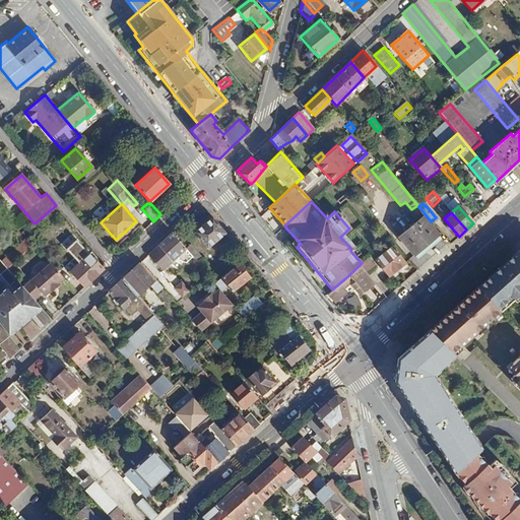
[(423,215),(398,236),(412,254),(413,253),(436,235),(438,234),(423,215)]
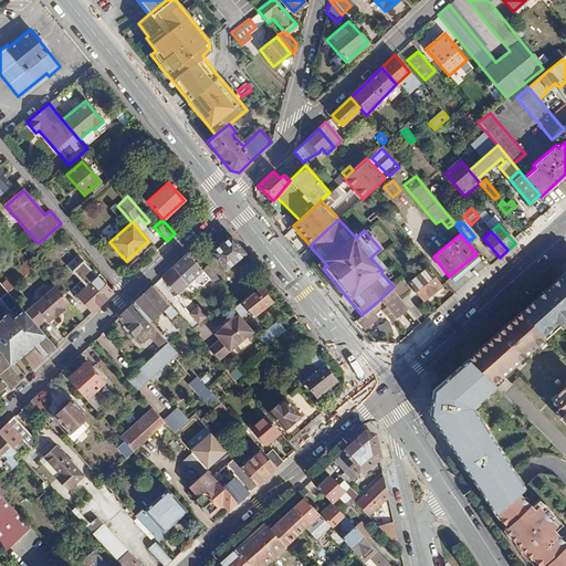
[(231,237),(211,252),(226,270),(244,253),(231,237)]
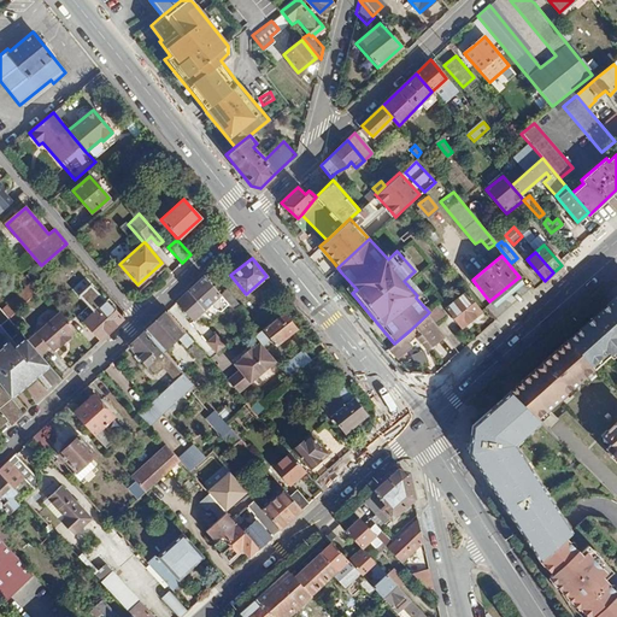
[(203,275),(175,303),(191,319),(209,304),(213,310),(219,310),(227,304),(222,299),(203,275)]
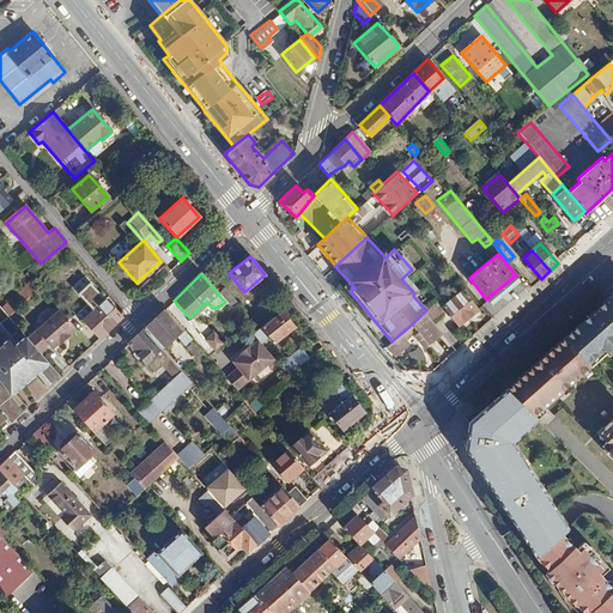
[(32,281),(1,308),(8,315),(40,289),(32,281)]
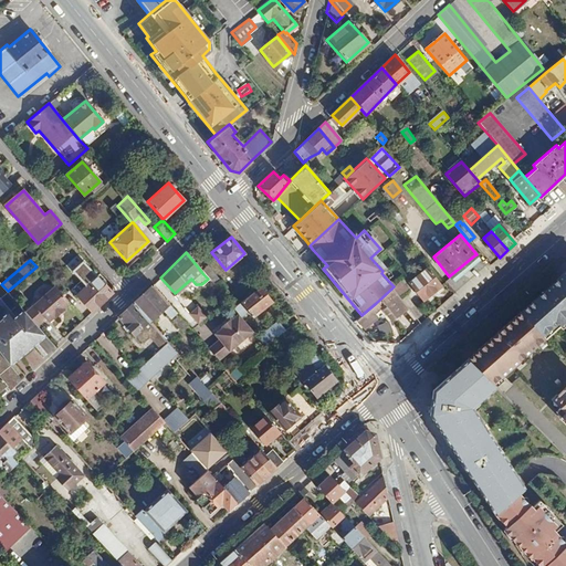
[(72,272),(86,287),(97,278),(83,262),(72,272)]
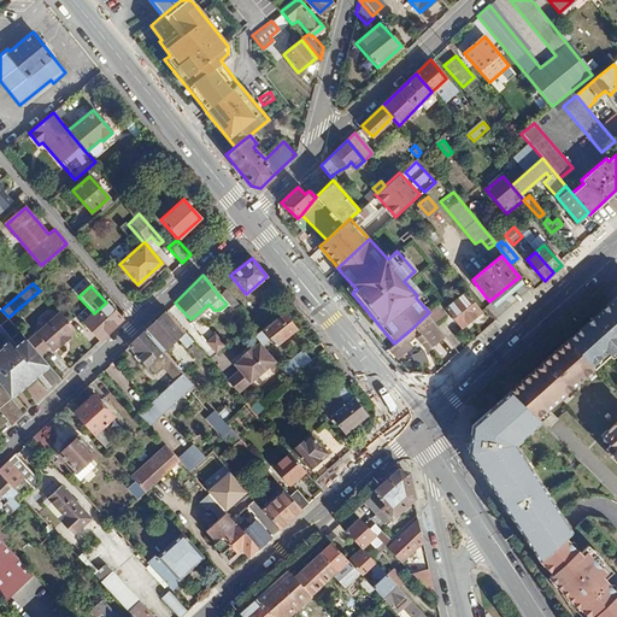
[(228,293),(222,299),(227,304),(240,319),(246,315),(228,293)]
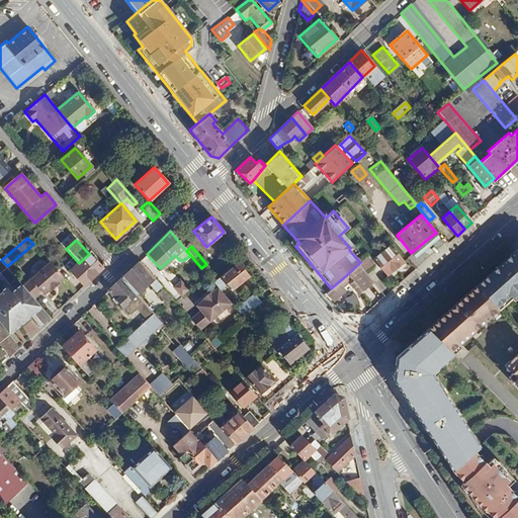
[(391,247),(374,260),(387,275),(403,262),(391,247)]
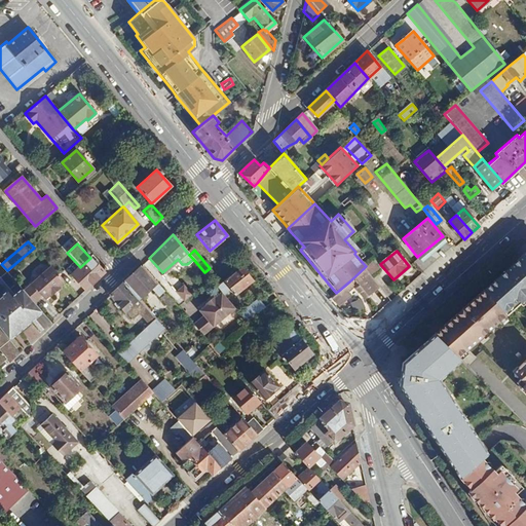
[(525,253),(483,292),(505,316),(509,320),(525,304),(525,253)]
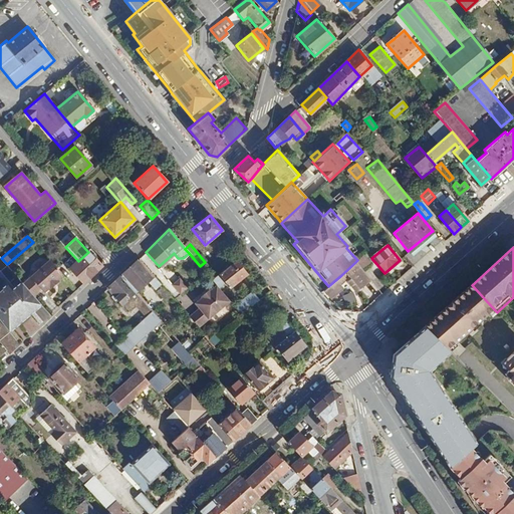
[(101,266),(88,252),(78,261),(69,269),(82,283),(101,266)]
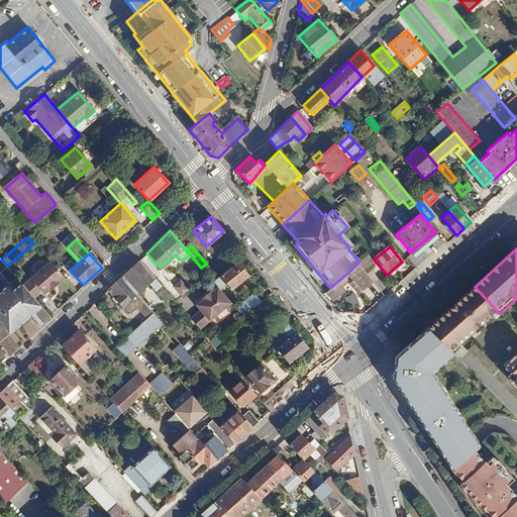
[(359,262),(357,264),(366,273),(371,269),(366,263),(368,261),(365,256),(359,262)]
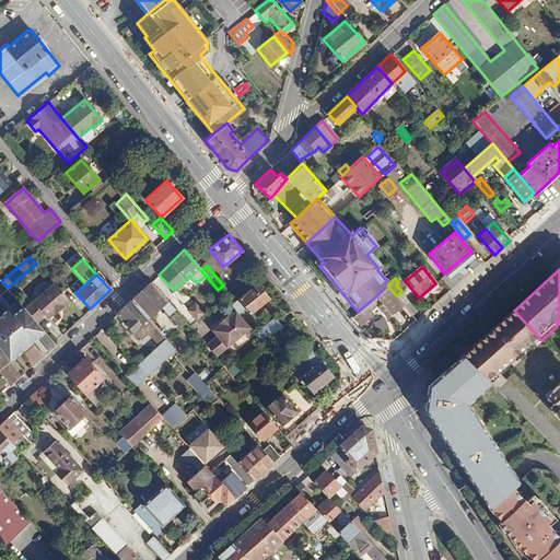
[(53,282),(24,307),(36,322),(44,315),(46,318),(53,312),(54,314),(62,306),(61,305),(68,299),(53,282)]
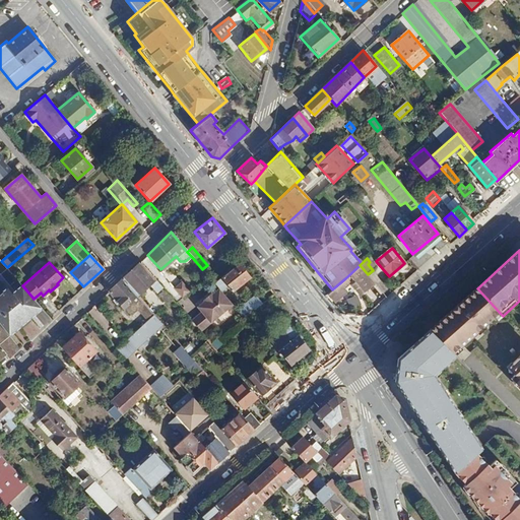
[(140,262),(122,278),(137,296),(148,285),(154,293),(161,287),(140,262)]
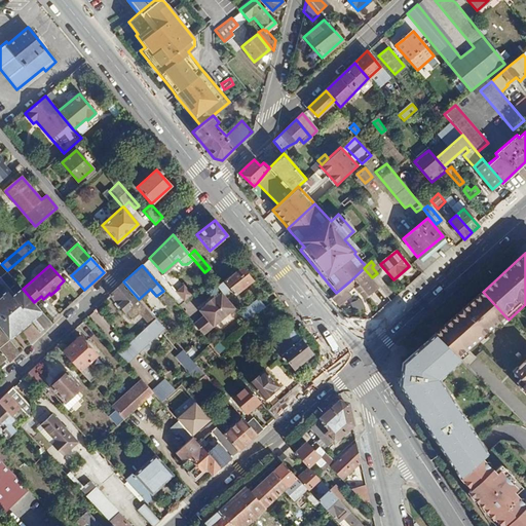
[(240,267),(217,287),(221,292),(222,294),(229,288),(234,294),(251,279),(240,267)]
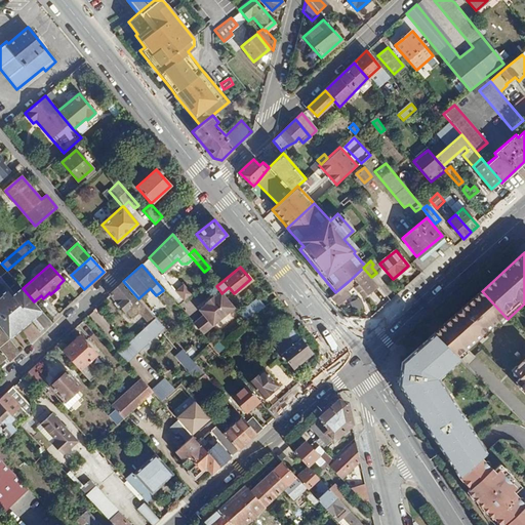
[(363,268),(349,281),(352,284),(353,282),(355,284),(357,283),(367,294),(377,285),(371,277),(363,268)]
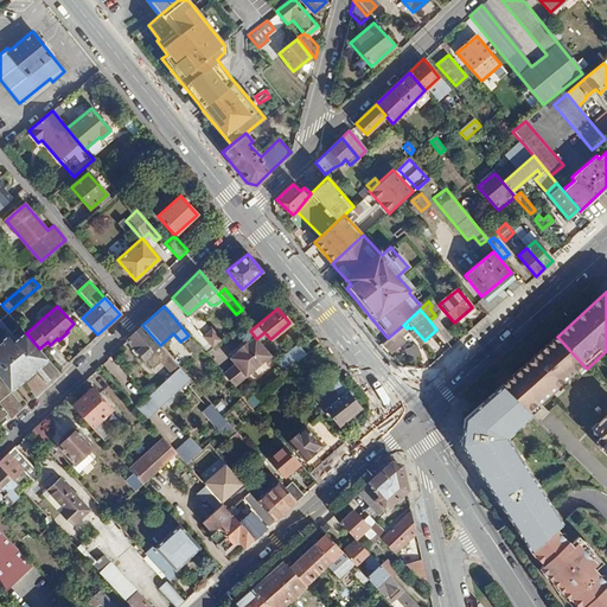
[(142,325),(126,340),(144,359),(160,345),(142,325)]
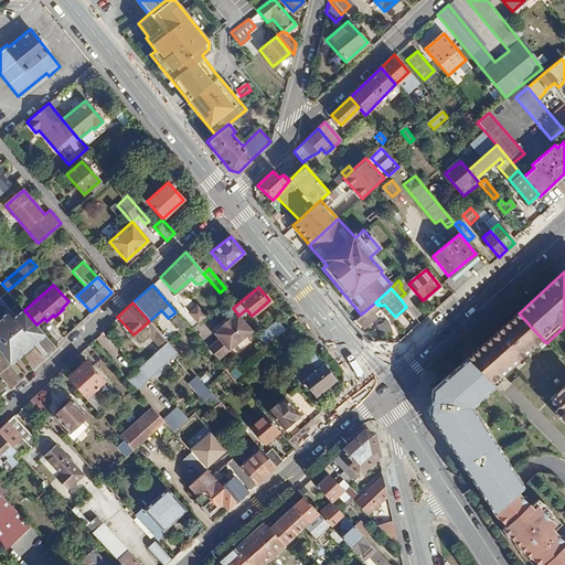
[(196,324),(205,317),(195,306),(188,313),(196,324)]
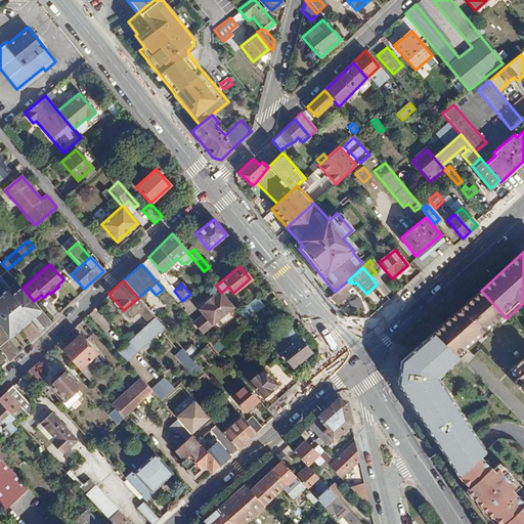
[(40,308),(34,301),(23,288),(20,286),(17,289),(11,294),(5,287),(0,291),(0,293),(2,296),(0,297),(0,328),(7,337),(37,311),(40,308)]
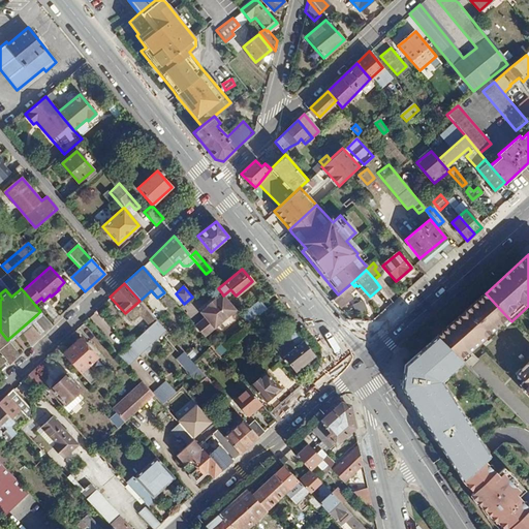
[(338,294),(334,298),(341,305),(352,296),(345,288),(338,294)]
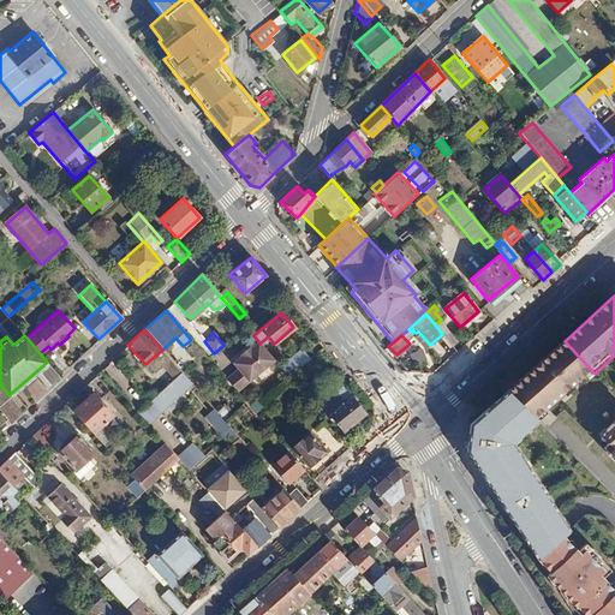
[(260,344),(258,341),(250,348),(249,347),(239,354),(240,356),(232,363),(248,382),(274,360),(260,344)]
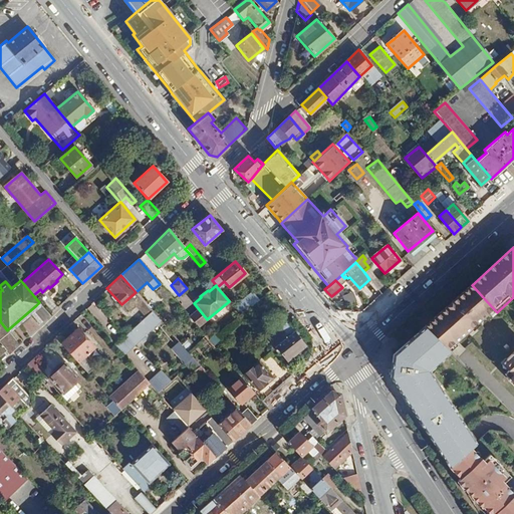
[(494,309),(472,285),(430,322),(425,327),(447,349),(453,344),(494,309)]
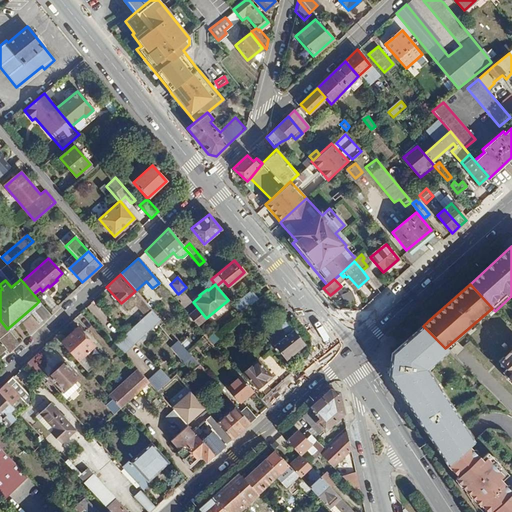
[(239,298),(231,304),(238,312),(239,313),(257,299),(252,292),(241,301),(239,298)]
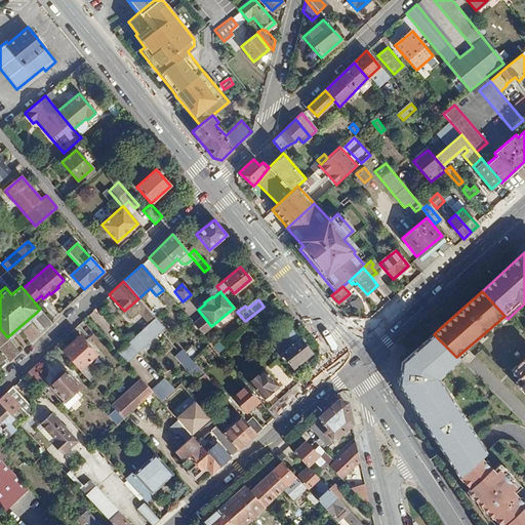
[(158,318),(120,351),(128,360),(166,327),(158,318)]
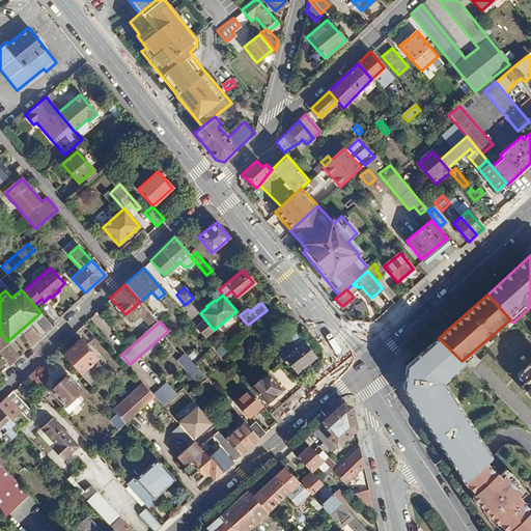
[(19,356),(7,341),(0,332),(0,366),(5,362),(8,365),(19,356)]
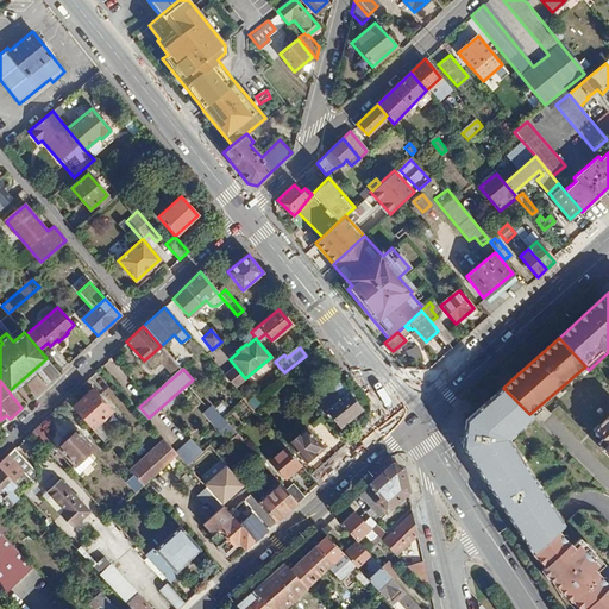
[(338,383),(318,401),(340,427),(360,409),(338,383)]
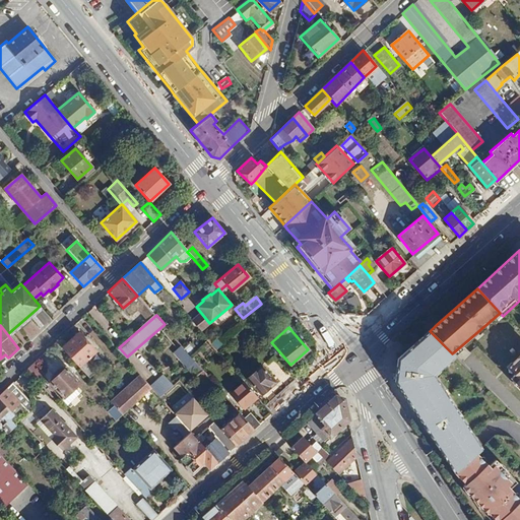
[(452,353),(430,331),(408,348),(433,374),(436,371),(437,373),(455,356),(452,353)]
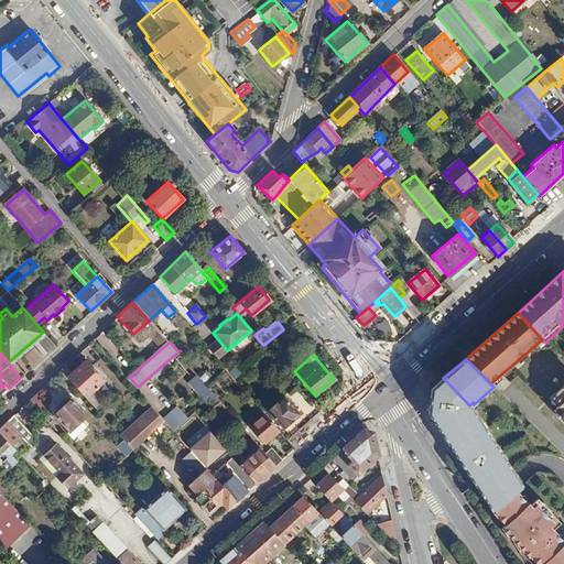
[(85,360),(66,378),(95,409),(104,401),(93,389),(102,380),(85,360)]
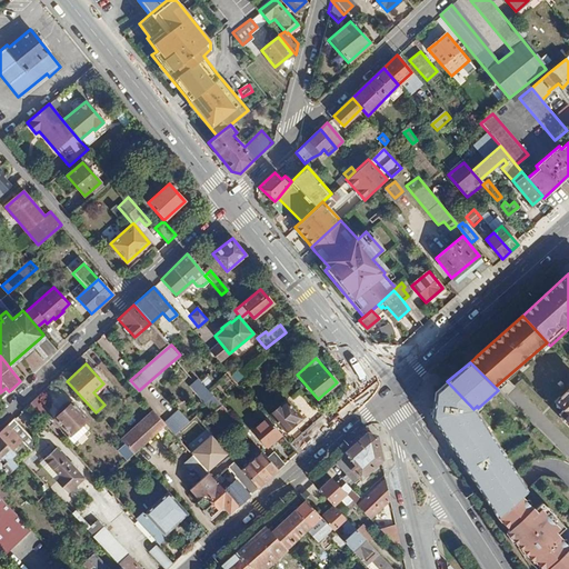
[(200,377),(191,385),(211,411),(221,403),(200,377)]
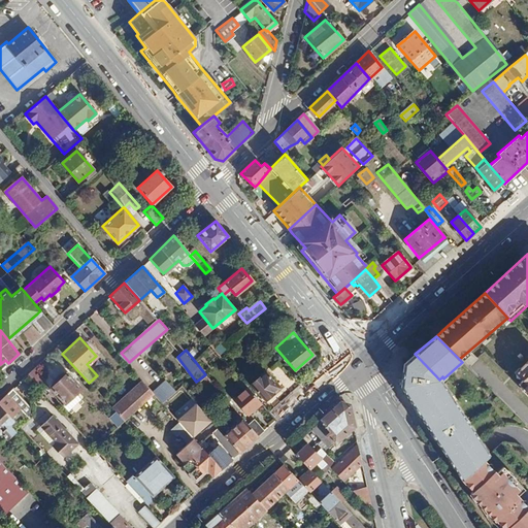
[(439,380),(415,354),(403,364),(400,387),(438,447),(465,475),(484,459),(488,456),(482,447),(467,426),(468,425),(458,410),(457,411),(454,407),(456,406),(439,380)]
